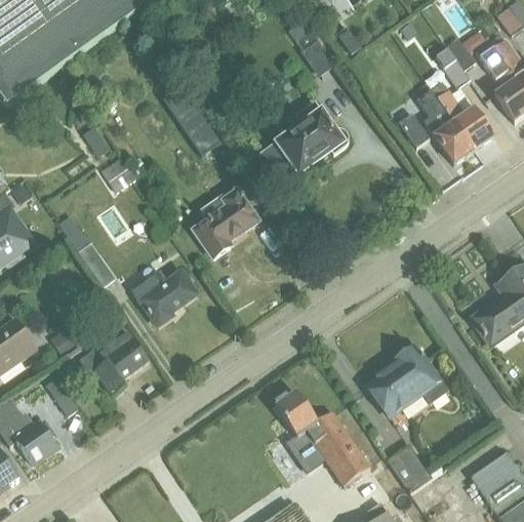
[(0,95),(7,106),(139,11),(142,9),(155,0),(0,0),(0,95)]
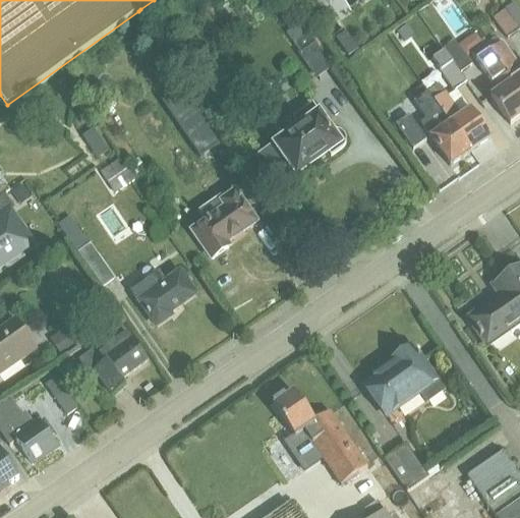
[(505,6),(519,26),(519,25),(519,8),(514,0),(505,6)]
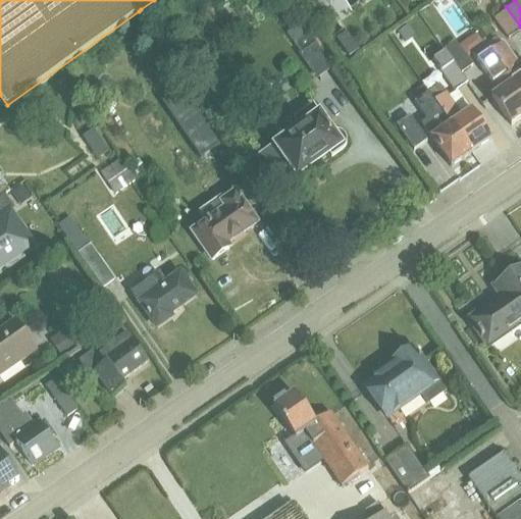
[(520,27),(506,6),(493,14),(508,35),(520,27)]
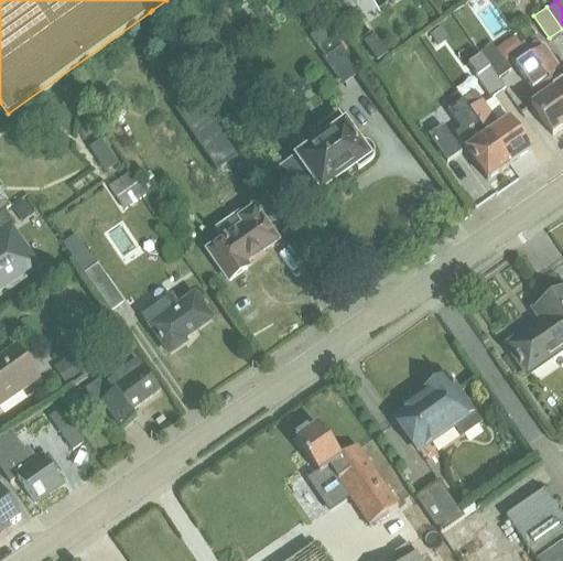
[(326,21),(310,32),(325,54),(323,55),(343,83),(360,71),(326,21)]
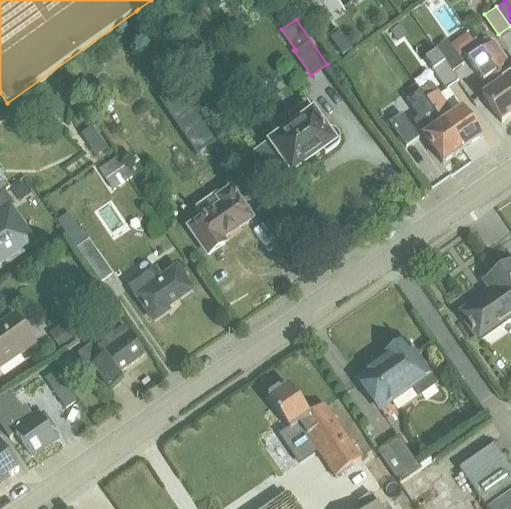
[(124,23),(122,42),(135,44),(138,24),(124,23)]
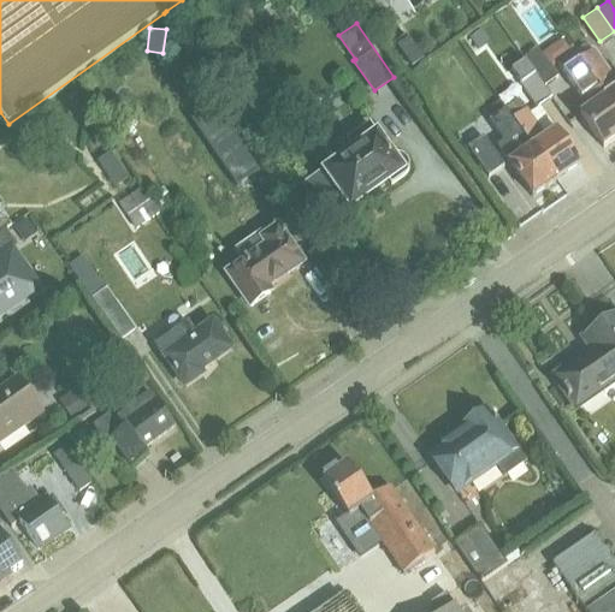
[(409,34),(397,42),(412,63),(424,54),(409,34)]
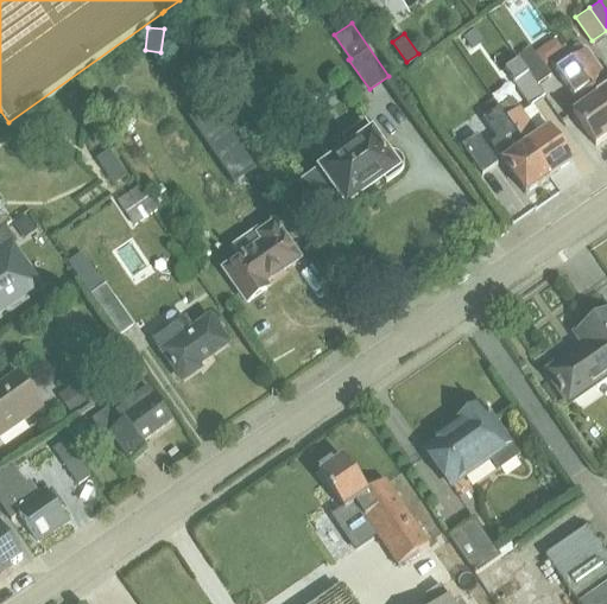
[(566,48),(606,108),(606,74),(587,44),(583,48),(577,39),(566,48)]
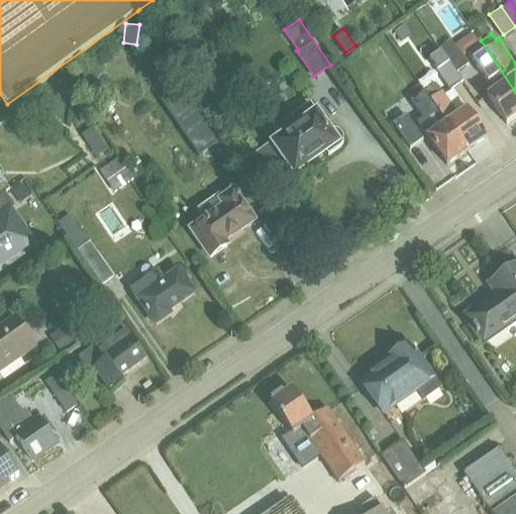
[(441,47),(456,70),(469,62),(450,35),(438,43),(441,47)]
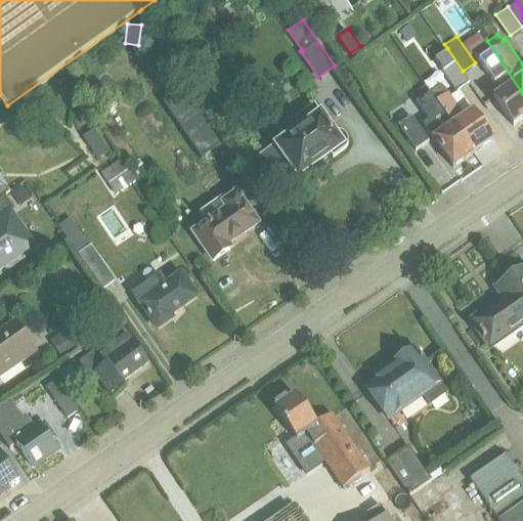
[(522,114),(522,93),(487,41),(475,49),(480,56),(478,57),(500,89),(493,93),(513,122),(522,114)]
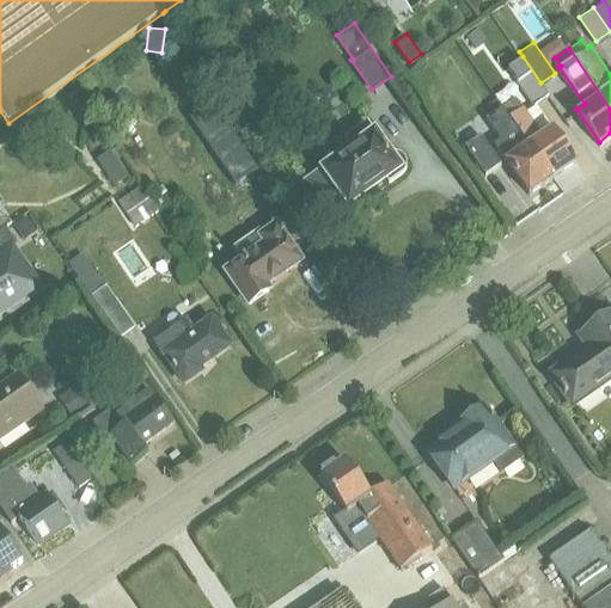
[(541,83),(523,56),(508,66),(518,79),(517,79),(533,104),(535,103),(548,93),(541,83)]
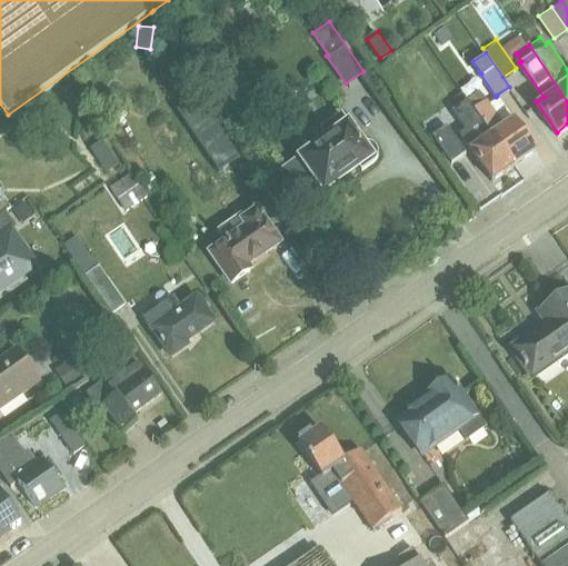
[(466,96),(514,162),(535,147),(512,116),(505,121),(490,101),(479,86),(466,96)]
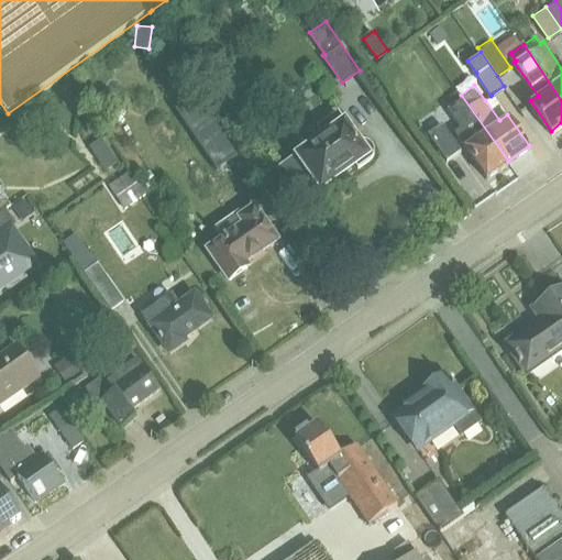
[(508,161),(461,95),(456,87),(447,95),(451,101),(447,105),(460,123),(453,129),(486,176),(508,161)]
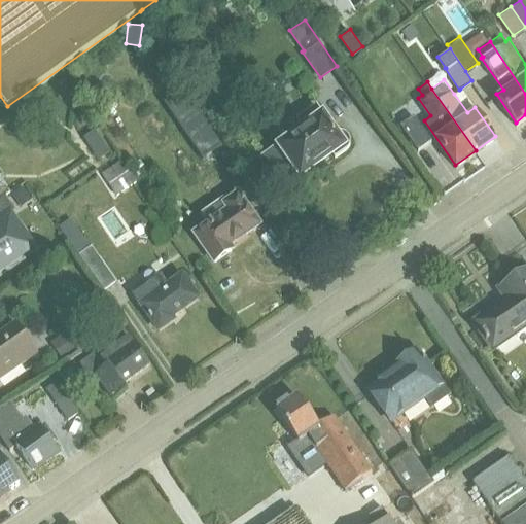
[(467,112),(475,107),(460,89),(459,90),(454,94),(467,112)]
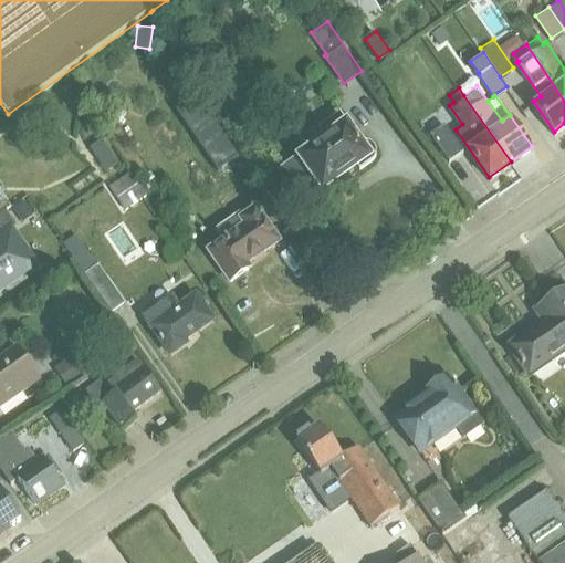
[(180,117),(200,166),(222,156),(202,107),(180,117)]
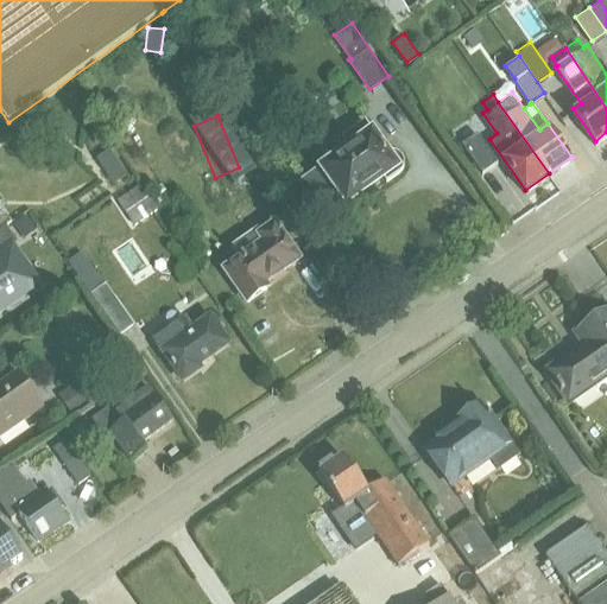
[(348,144),(372,127),(365,118),(342,134),(348,144)]
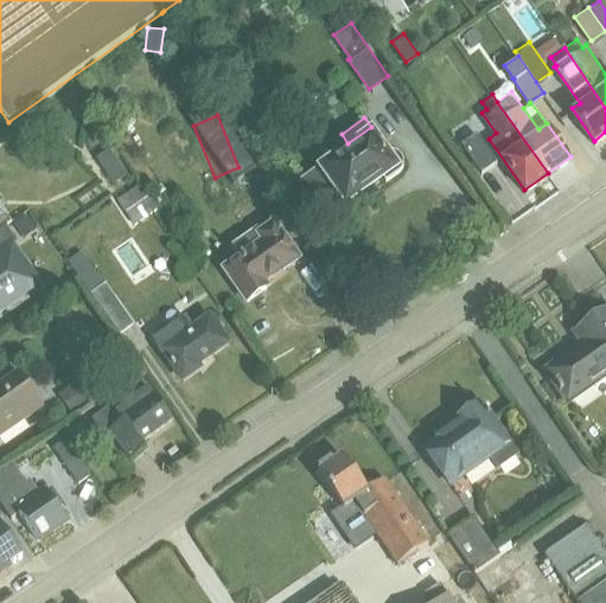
[(316,166),(335,192),(345,206),(384,178),(386,180),(401,168),(403,164),(403,161),(403,158),(402,155),(401,153),(399,152),(397,151),(396,149),(394,149),(393,149),(391,149),(389,149),(372,127),(371,127),(348,143),(316,166)]
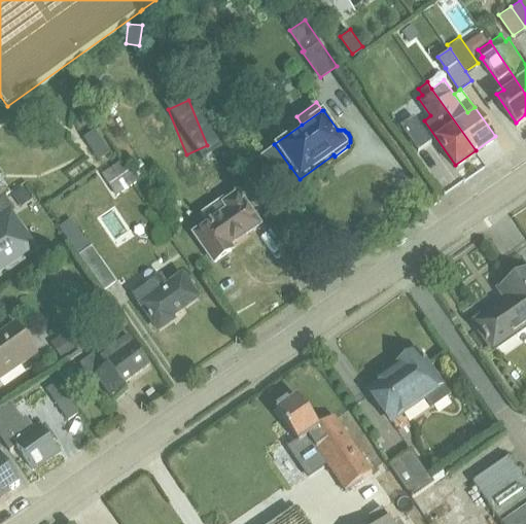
[(412,114),(398,123),(417,148),(429,139),(412,114)]
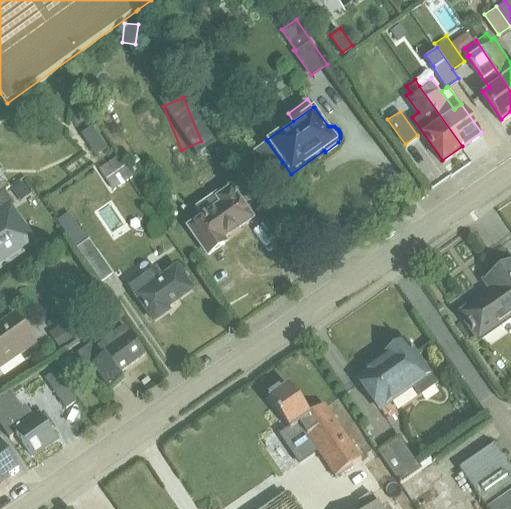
[(90,122),(79,131),(94,152),(106,144),(90,122)]
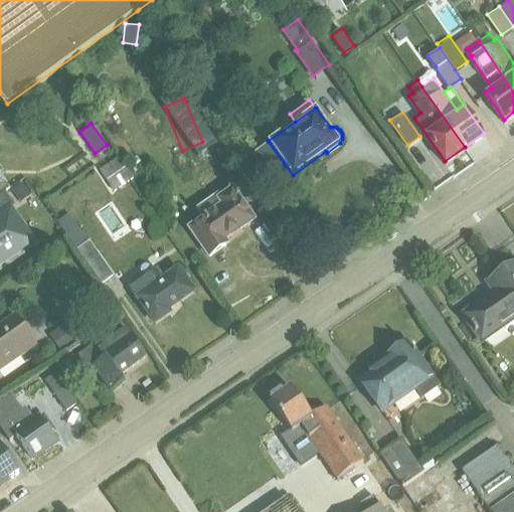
[(284,163),(268,141),(267,142),(248,155),(265,177),(282,165),(284,163)]
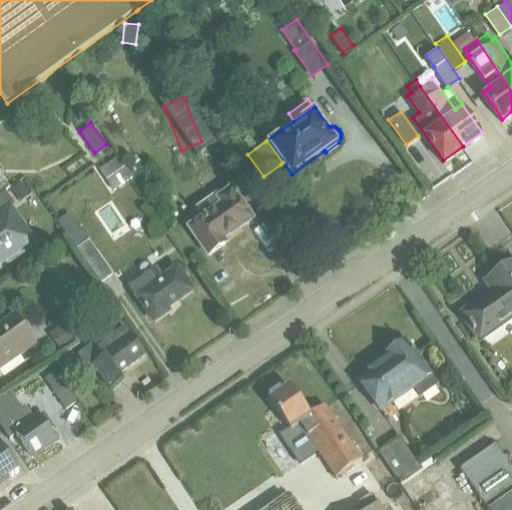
[(118,153),(98,166),(113,187),(133,174),(118,153)]
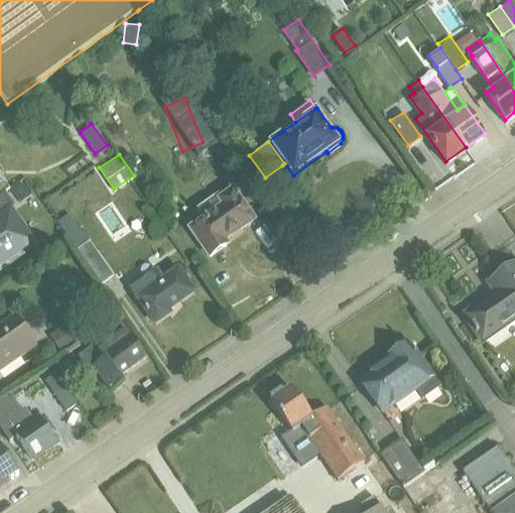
[(0,191),(4,189),(9,186),(5,180),(0,171),(0,191)]
